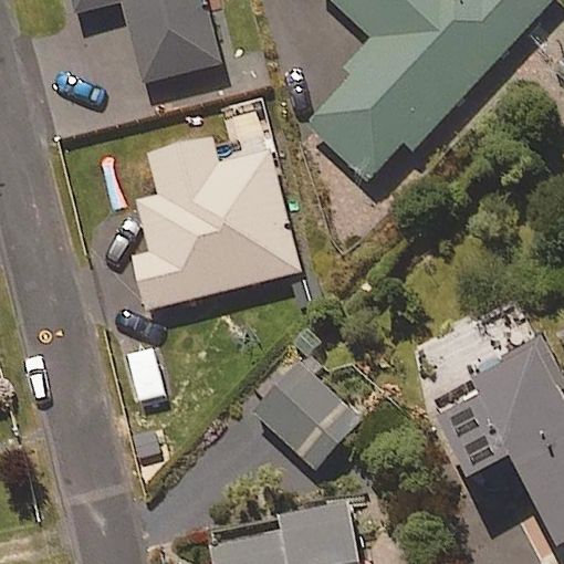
[(216,65),(200,0),(69,0),(72,12),(123,1),(141,82),(216,65)]
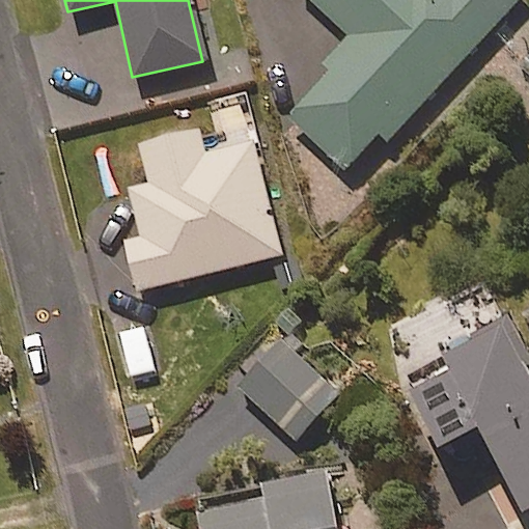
[(311,0),(350,35),(324,64),(330,71),(287,116),(345,169),(380,133),(387,140),(517,0),(311,0)]
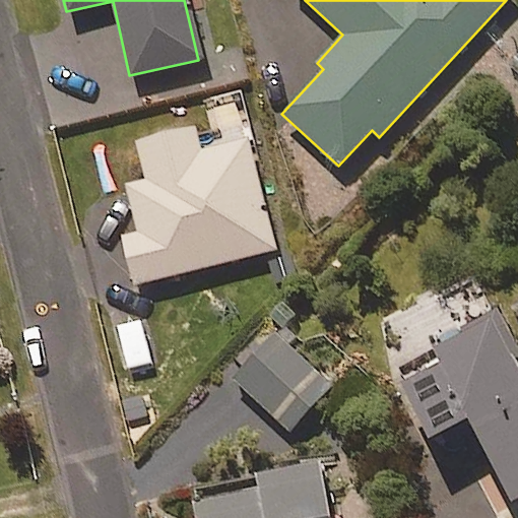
[(200,149),(194,125),(136,139),(146,180),(126,185),(137,232),(122,236),(134,284),(275,249),(247,138),(200,149)]
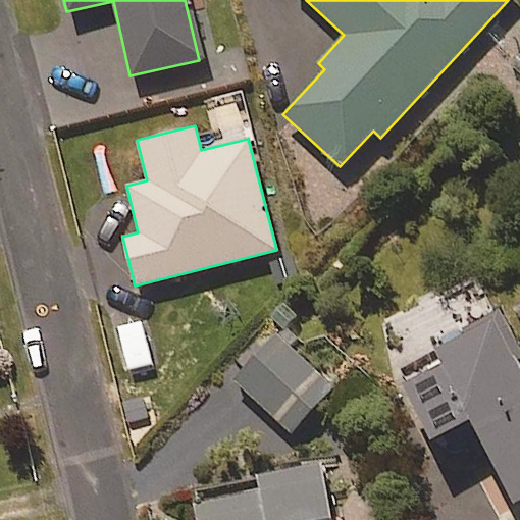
[(435,343),(437,348),(398,367),(431,436),(473,415),(515,500),(519,497),(519,348),(501,310),(435,343)]
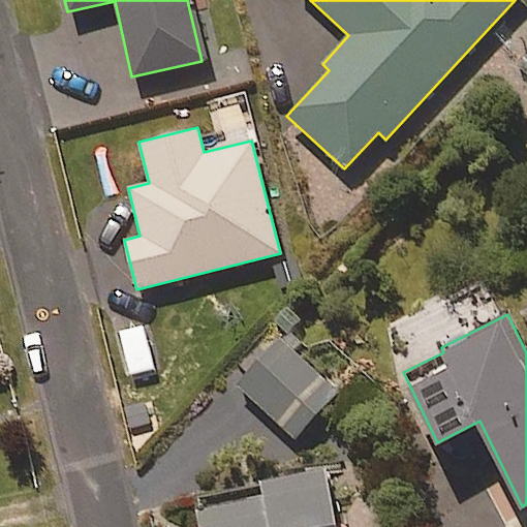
[(337,393),(280,336),(235,381),(292,438),(337,393)]
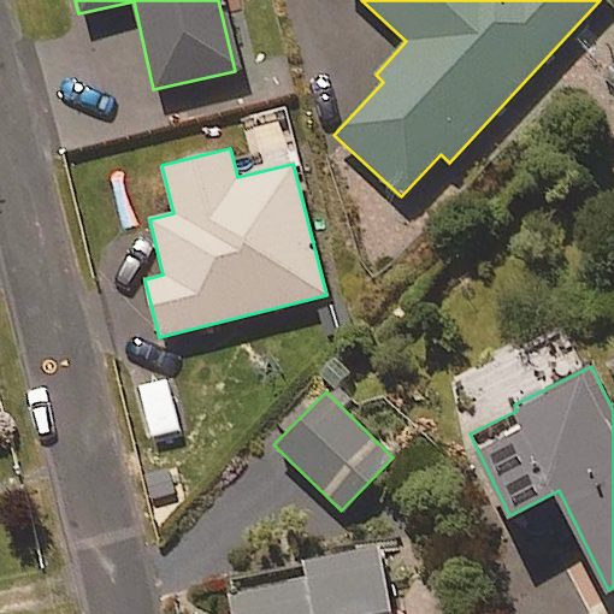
[(391,613),(378,545),(305,560),(308,578),(230,594),(235,613),(391,613)]
